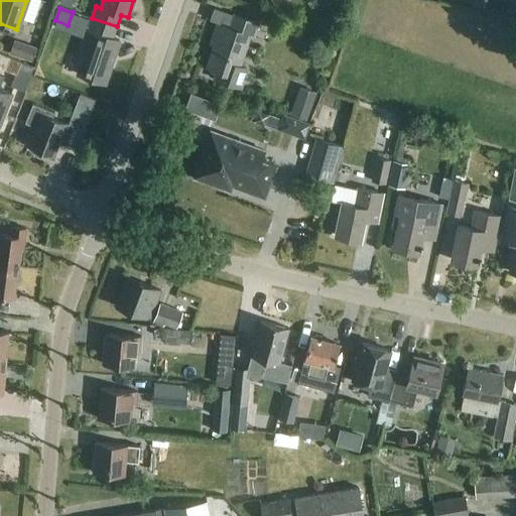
[(227,12),(223,25),(208,68),(219,71),(216,79),(241,87),(247,68),(239,65),(249,34),(254,36),(258,22),(227,12)]
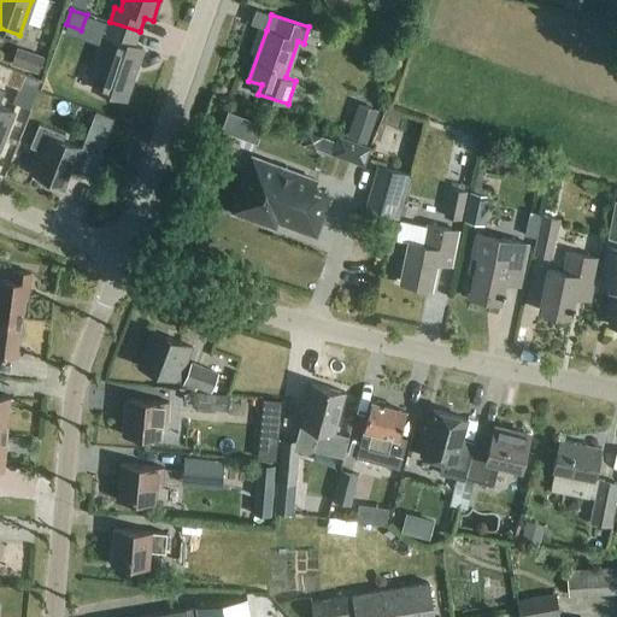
[(135,45),(140,31),(110,22),(105,37),(110,40),(93,90),(125,101),(144,47),(135,45)]
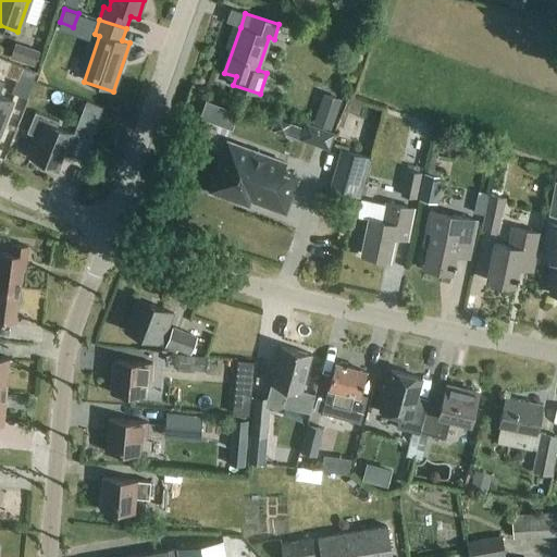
[(15,45),(10,59),(35,67),(39,52),(15,45)]
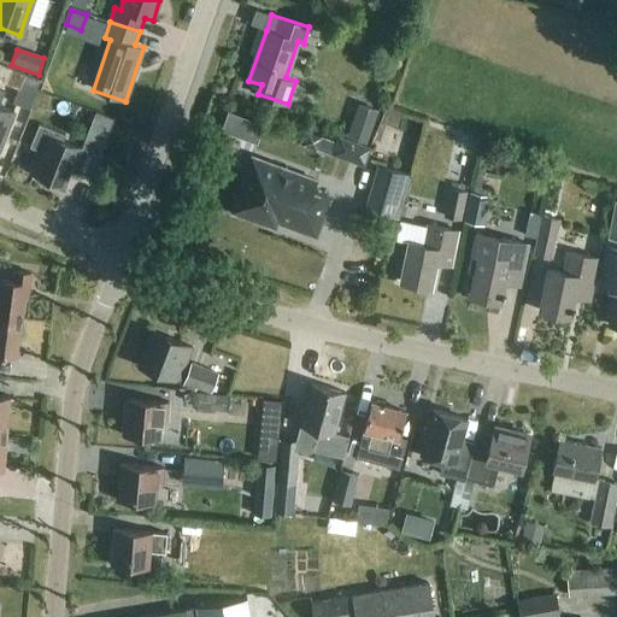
[(30,110),(41,81),(25,75),(13,104),(30,110)]
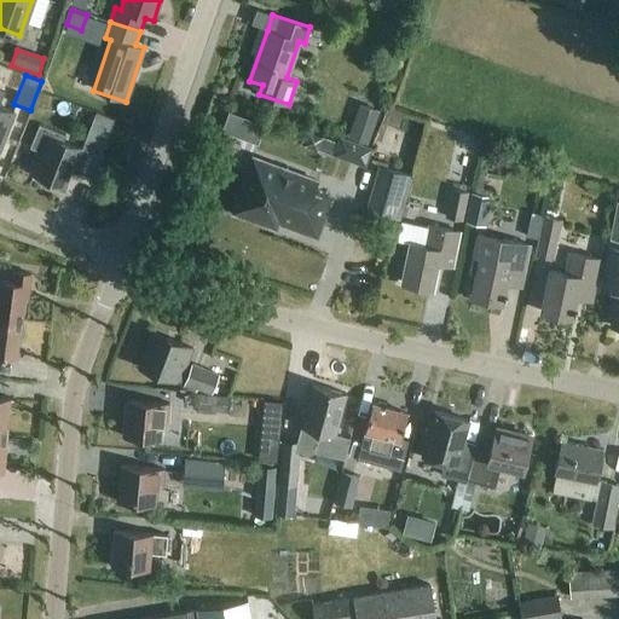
[(0,150),(15,113),(0,106),(0,105),(6,92),(0,90),(0,150)]
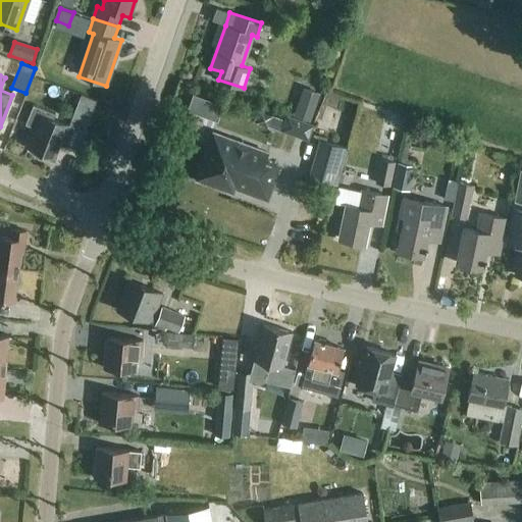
[(305,89),(295,117),(311,123),(321,95),(305,89)]
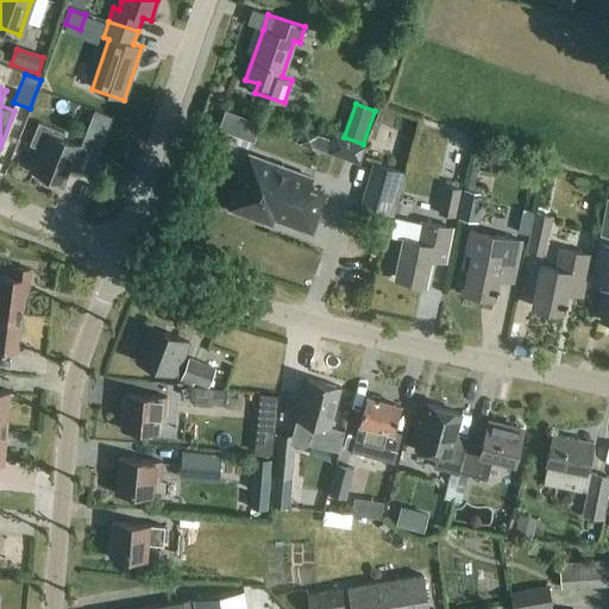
[(70,170),(76,173),(88,144),(101,149),(113,118),(95,111),(81,145),(64,138),(66,135),(39,124),(31,144),(44,150),(35,175),(64,186),(70,170)]
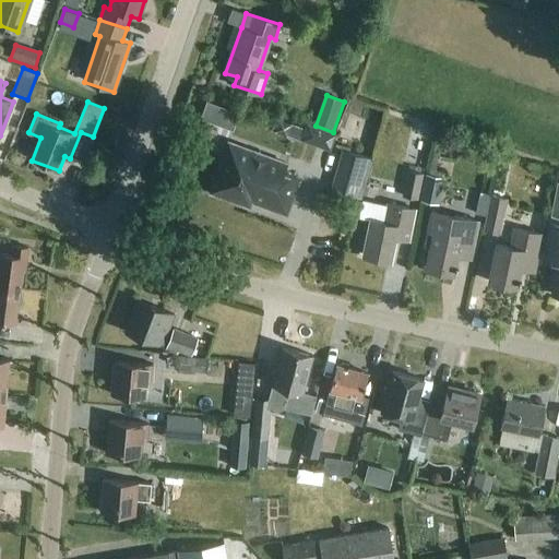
[(286,213),(294,192),(298,180),(283,174),(286,164),(229,143),(211,192),(249,206),(251,200),(286,213)]
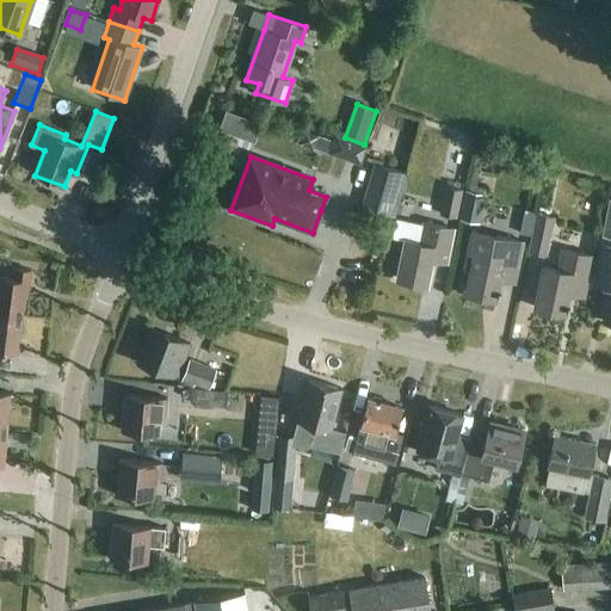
[(360,207),(394,217),(407,173),(374,164),(360,207)]
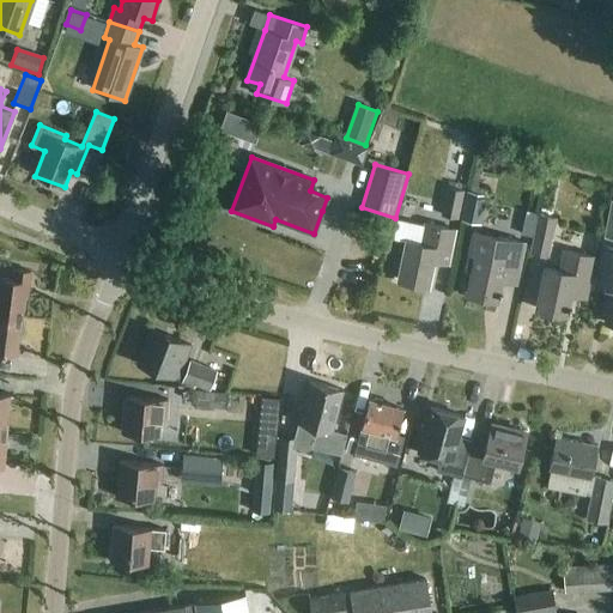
[(460,219),(466,192),(448,188),(442,216),(460,219)]
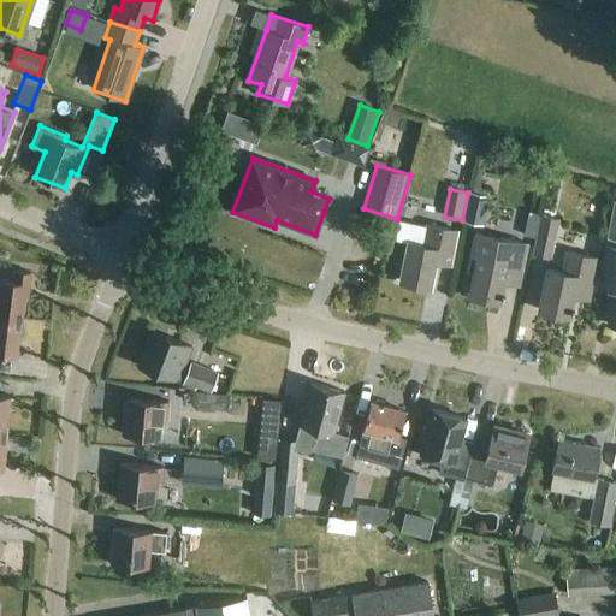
[(484,225),(489,196),(469,193),(465,221),(484,225)]
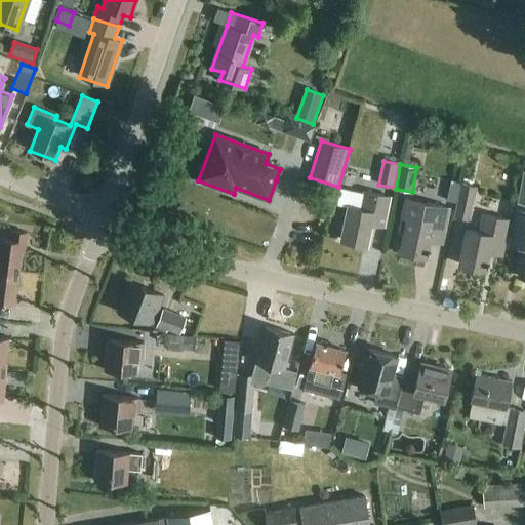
[(471,220),(477,187),(461,184),(454,217),(471,220)]
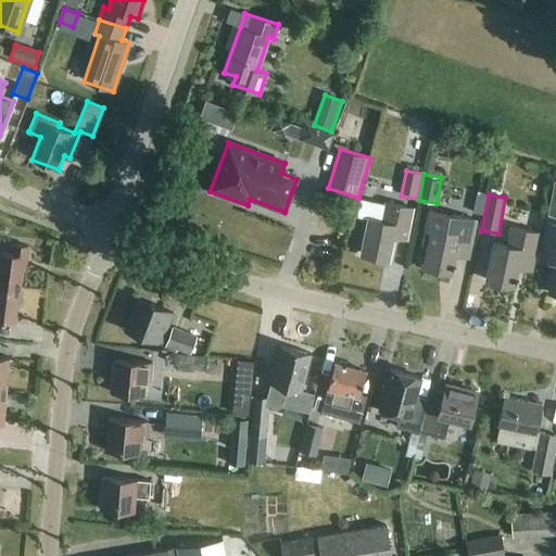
[(406,240),(413,210),(384,204),(381,220),(369,218),(362,253),(389,260),(394,238),(406,240)]
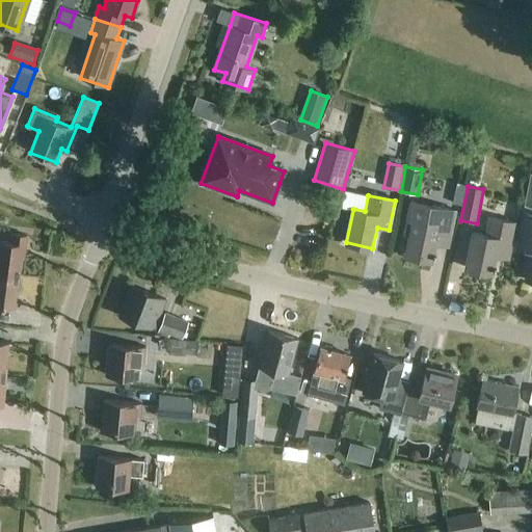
[(450,240),(456,211),(413,201),(404,236),(409,237),(406,255),(432,261),(437,238),(450,240)]
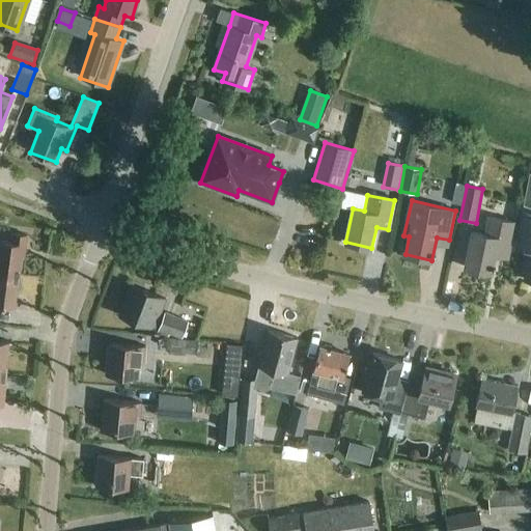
[(530,281),(530,212),(524,211),(515,248),(530,250),(525,280),(530,281)]
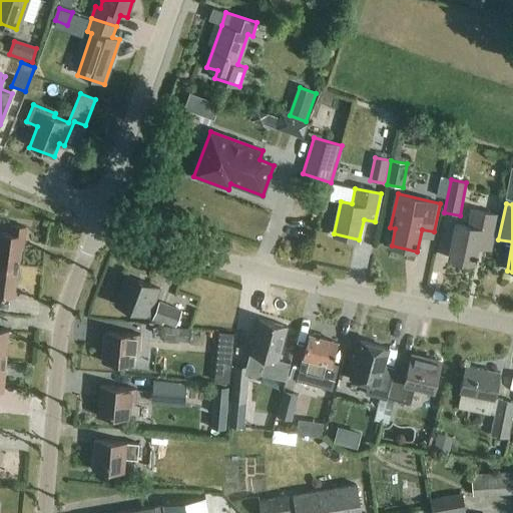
[(491,245),(498,215),(473,210),(469,227),(457,225),(450,259),(475,264),(479,243),(491,245)]
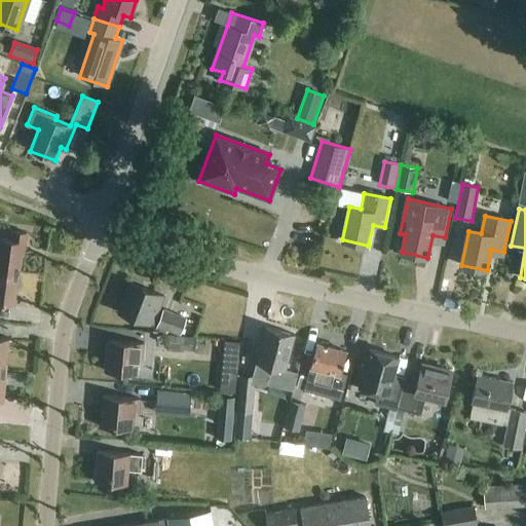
[(0,270),(20,272),(25,232),(12,230),(10,239),(0,238),(0,270)]
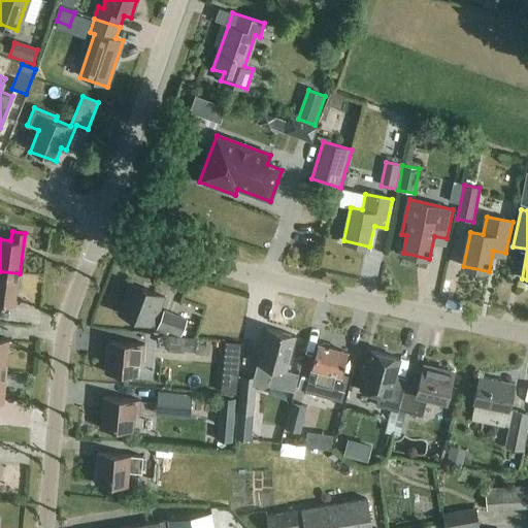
[(20,273),(0,271),(0,302),(14,305),(20,273)]
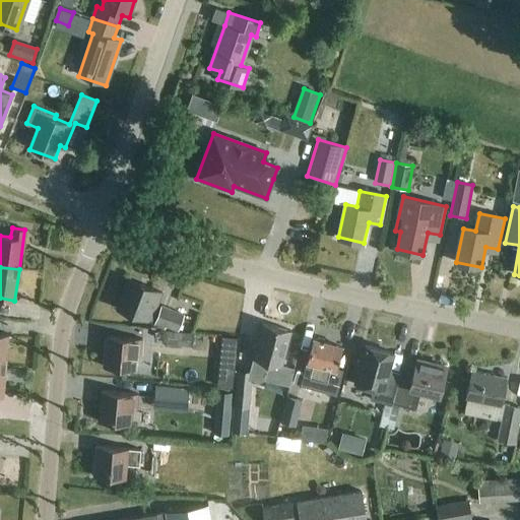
[(150,322),(155,308),(161,294),(127,280),(117,309),(150,322)]
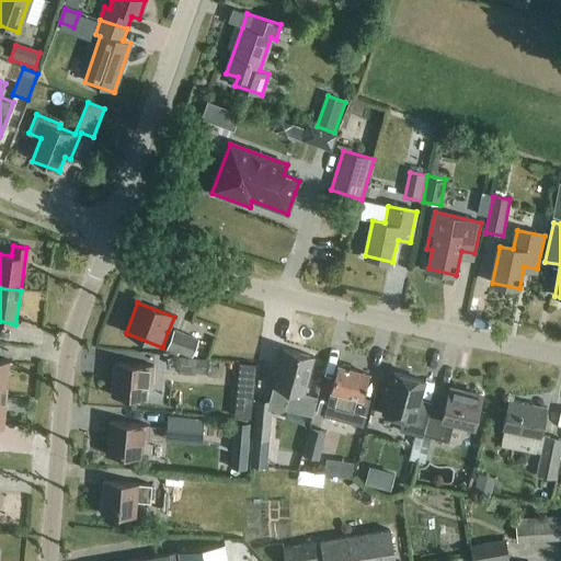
[(192,357),(199,340),(175,330),(167,353),(178,357),(180,352),(192,357)]
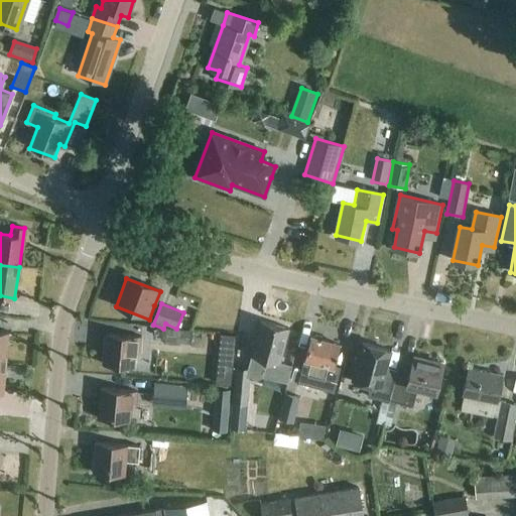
[(250,357),(248,368),(236,367),(234,404),(248,405),(250,378),(255,379),(262,375),(266,361),(279,364),(288,329),(261,321),(255,341),(250,340),(246,356),(250,357)]
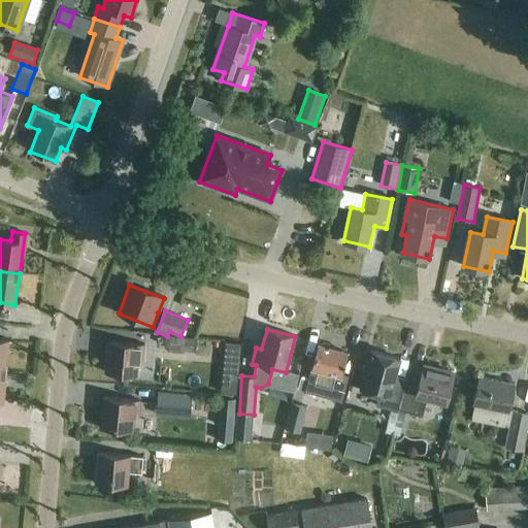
[(197,339),(169,336),(168,350),(195,354),(197,339)]
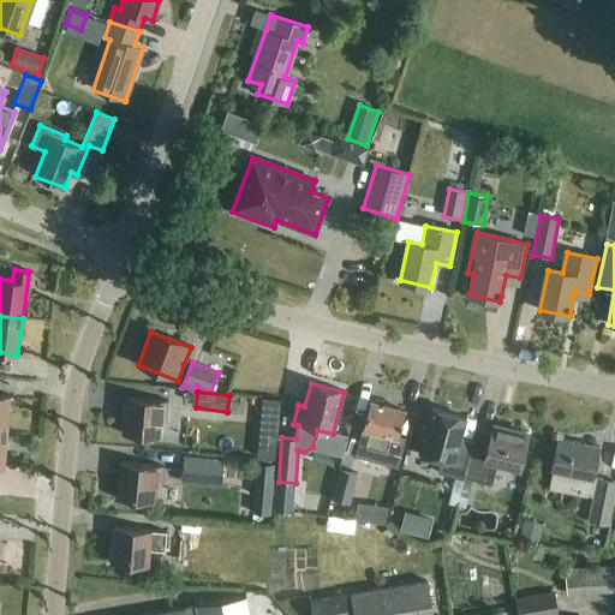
[(0,431),(7,433),(11,396),(0,394),(0,431)]
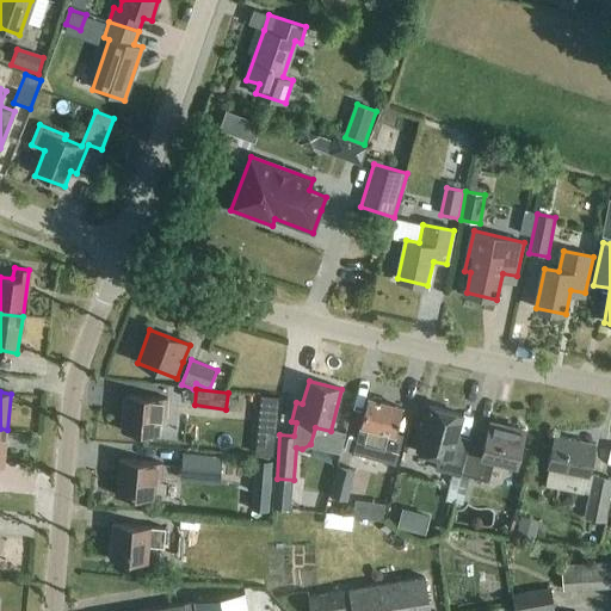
[(166,418),(167,400),(124,396),(122,432),(159,436),(160,417),(166,418)]
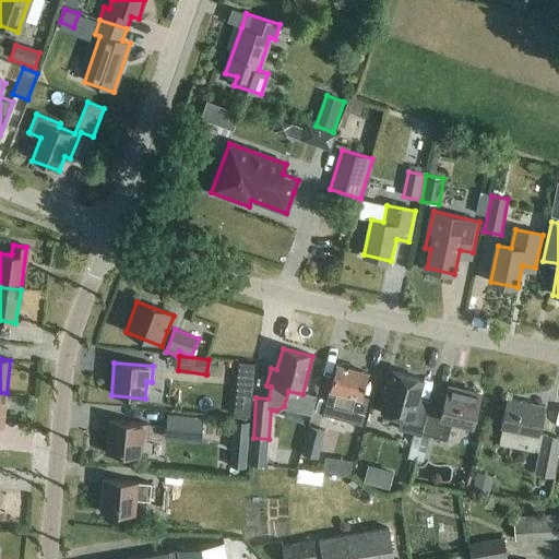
[(351,369),(349,365),(343,364),(340,366),(337,365),(323,414),(361,425),(368,400),(361,397),(368,373),(351,369)]
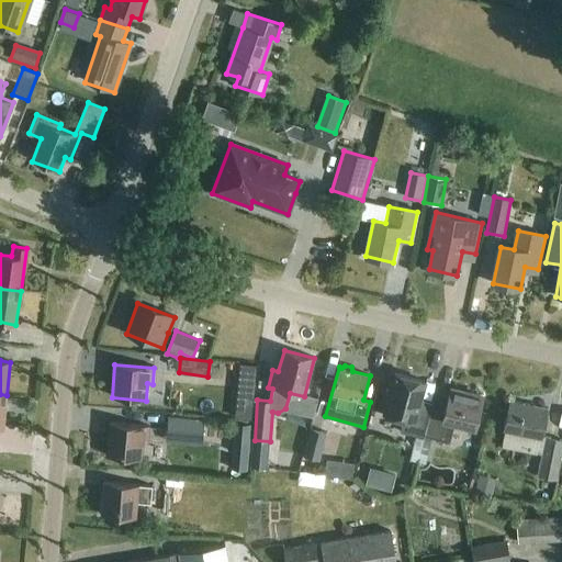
[(424,438),(431,411),(417,407),(425,382),(395,374),(384,414),(403,418),(400,431),(424,438)]
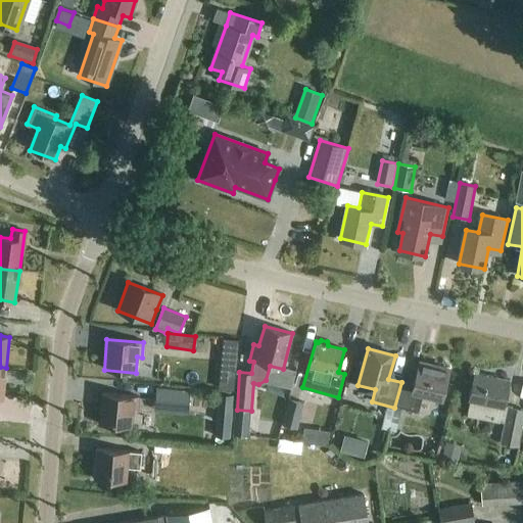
[(401,382),(394,408),(393,412),(417,418),(419,412),(424,392),(442,397),(450,370),(420,362),(414,384),(401,381),(401,382)]
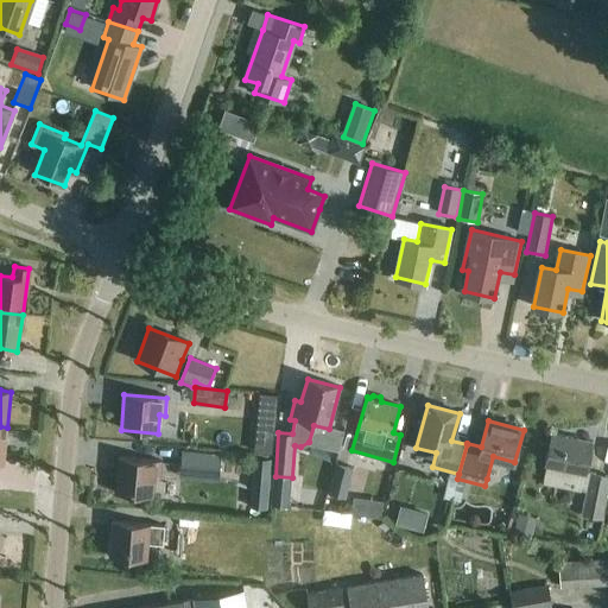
[(181,423),(178,438),(194,441),(196,425),(181,423)]
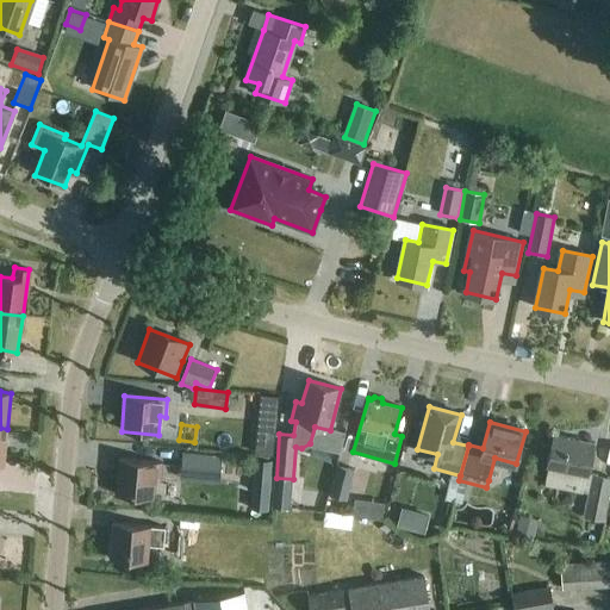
[(589,475),(595,443),(554,436),(548,468),(549,468),(546,487),(583,495),(586,475),(589,475)]
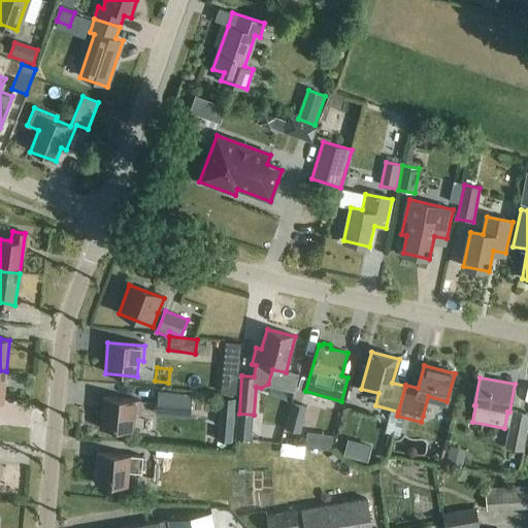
[(182,409),(183,393),(158,392),(157,407),(182,409)]
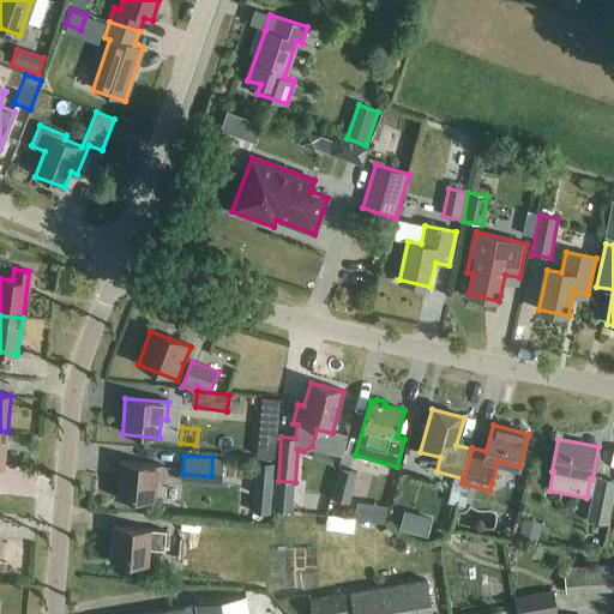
[(161,486),(162,468),(119,464),(116,499),(154,503),(155,485),(161,486)]
